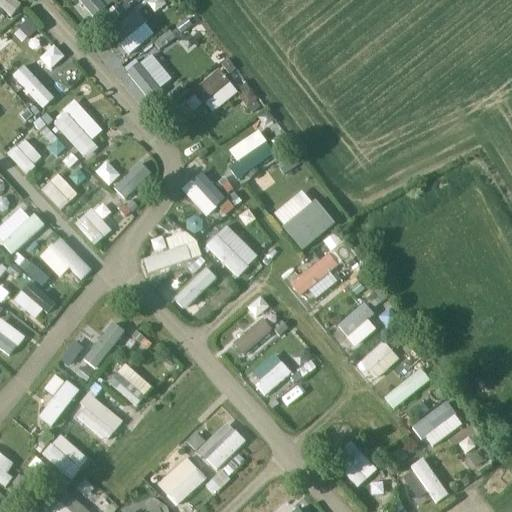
[(0,0),(0,8),(12,17),(22,4),(16,0),(0,0)]
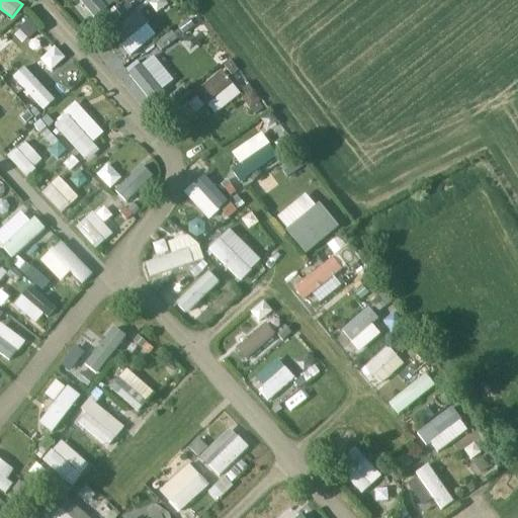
[(127,55),(162,28),(150,13),(116,40),(127,55)]
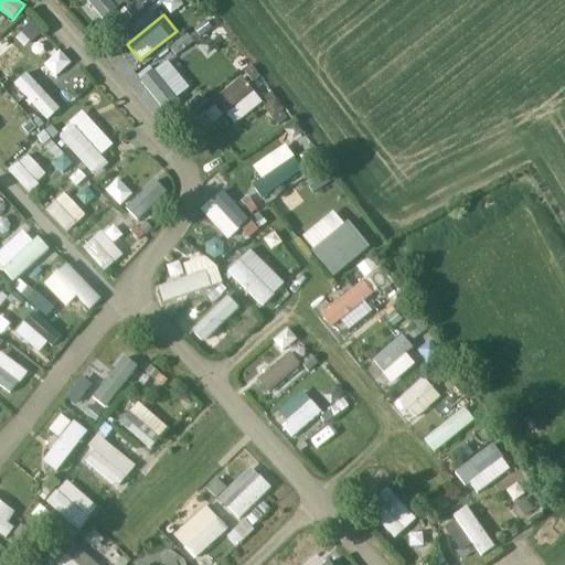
[(0,62),(19,84),(38,67),(17,44),(0,59),(0,62)]
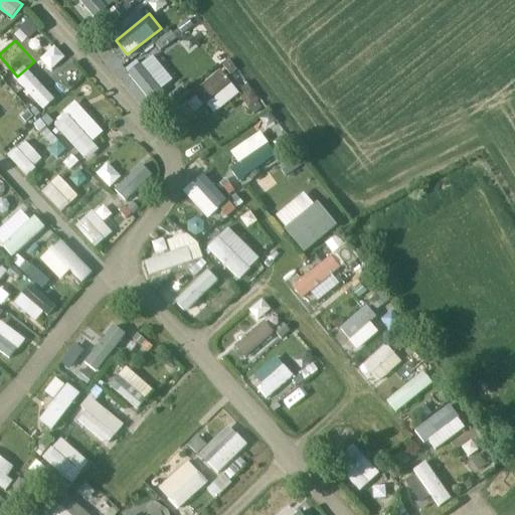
[(55,45),(40,58),(51,70),(66,57),(55,45)]
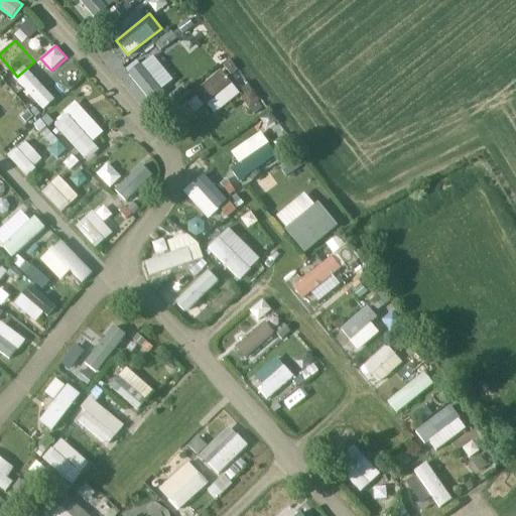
[(184,74),(188,79),(213,58),(208,53),(184,74)]
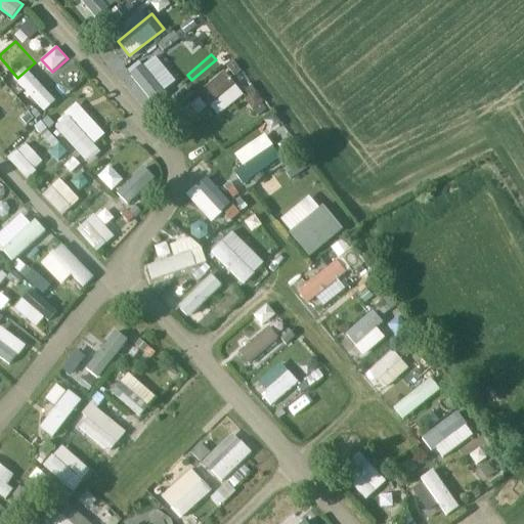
[(156,70),(135,95),(148,105),(169,81),(156,70)]
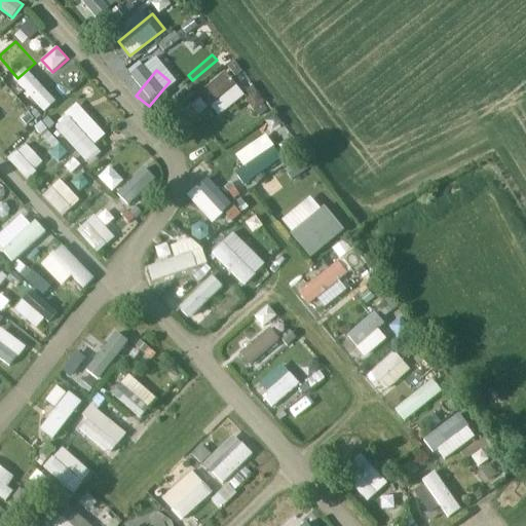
[(219,117),(246,92),(225,71),(198,96),(219,117)]
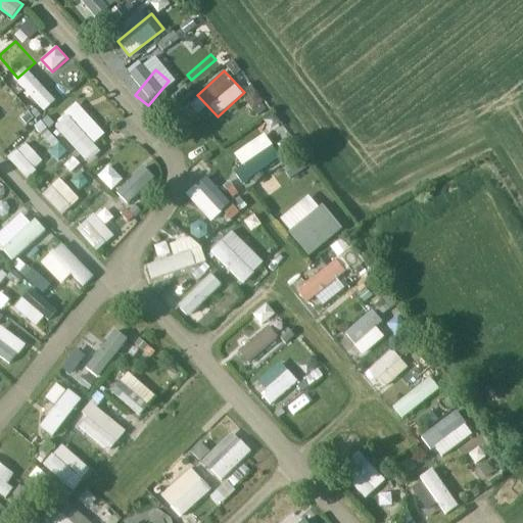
[(24,91),(44,112),(61,97),(41,75),(24,91)]
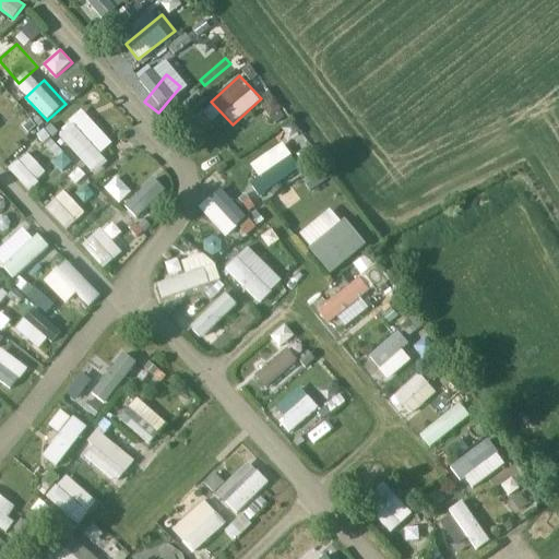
[(81,110),(56,137),(96,174),(110,159),(104,153),(115,141),(81,110)]
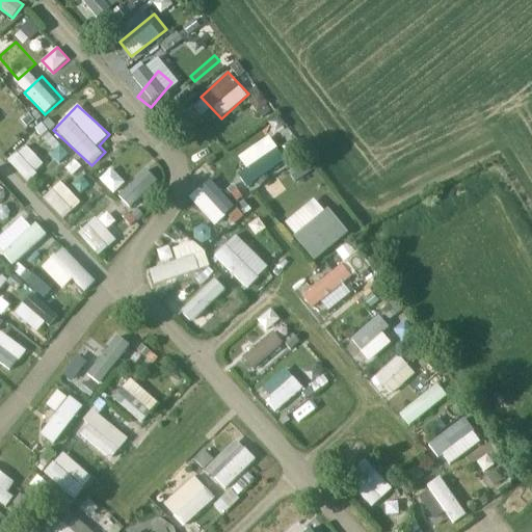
[(250,183),(286,160),(269,135),(234,158),(250,183)]
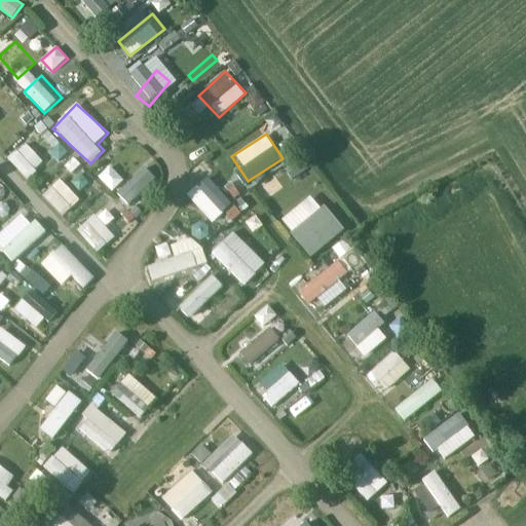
[(7,159),(27,180),(45,163),(26,143),(7,159)]
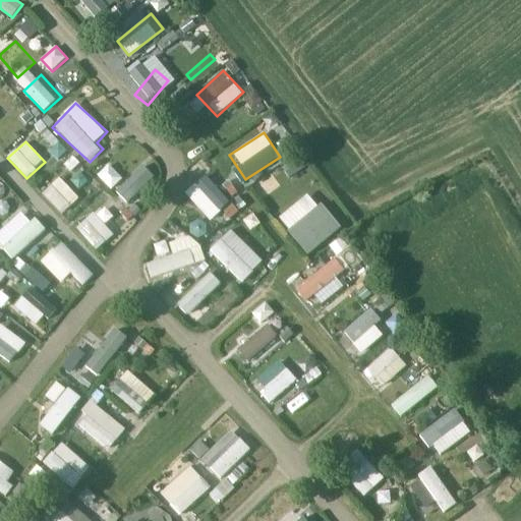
[(129,205),(156,177),(141,164),(115,191),(129,205)]
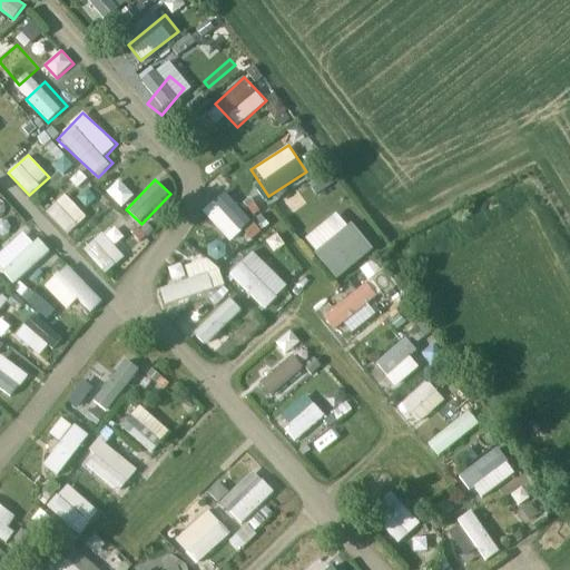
[(123,186),(111,196),(121,206),(133,197),(123,186)]
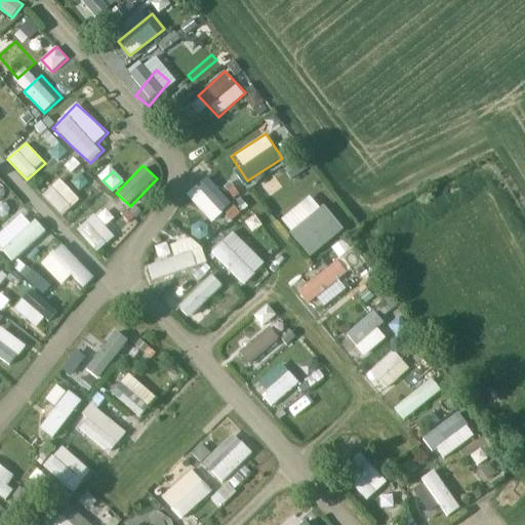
[(64,216),(83,197),(63,175),(42,195),(64,216)]
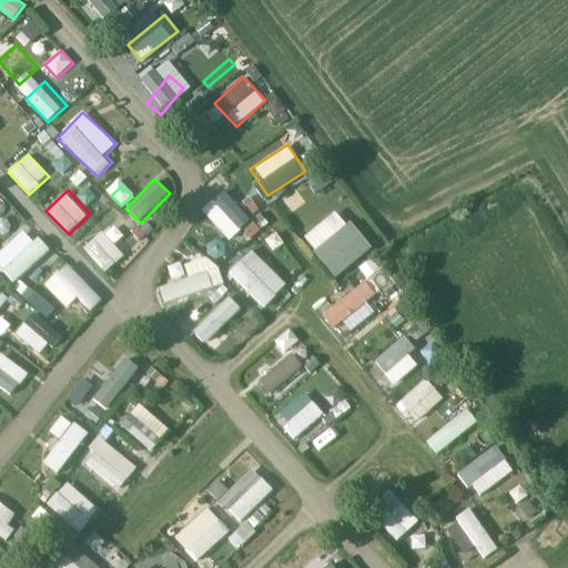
[(223,192),(202,211),(230,242),(251,224),(223,192)]
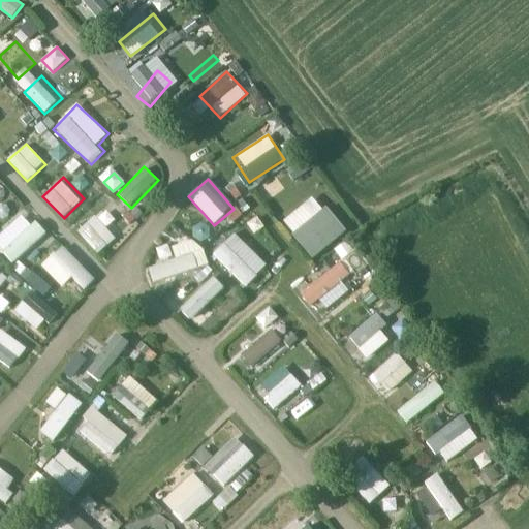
[(315,194),(282,222),(313,259),(346,231),(315,194)]
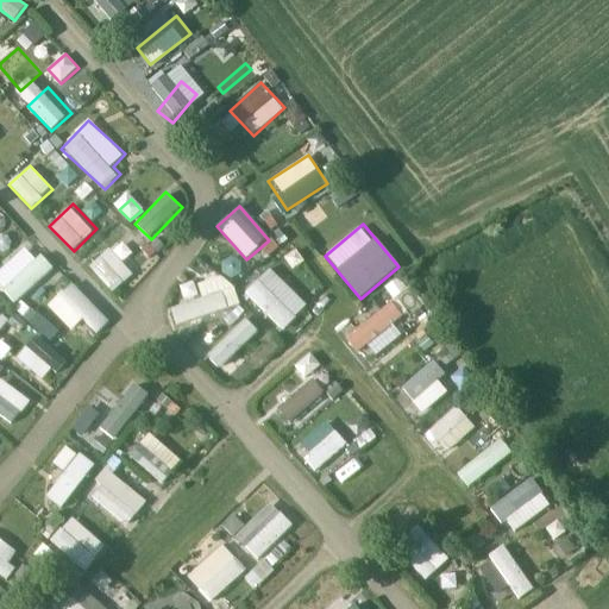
[(108,249),(89,267),(114,293),(133,274),(108,249)]
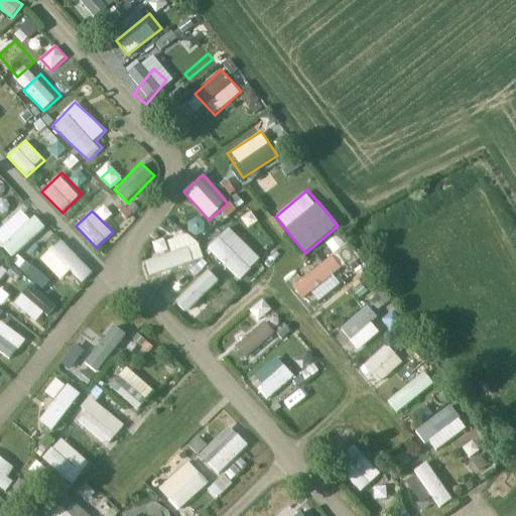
[(25,212),(4,224),(11,234),(31,222),(25,212)]
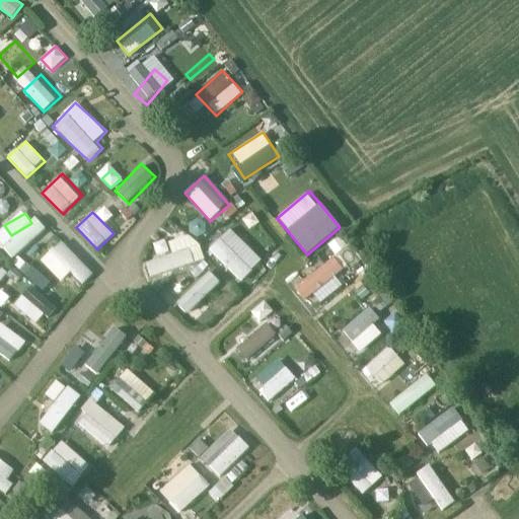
[(13,260),(47,229),(35,218),(2,248),(13,260)]
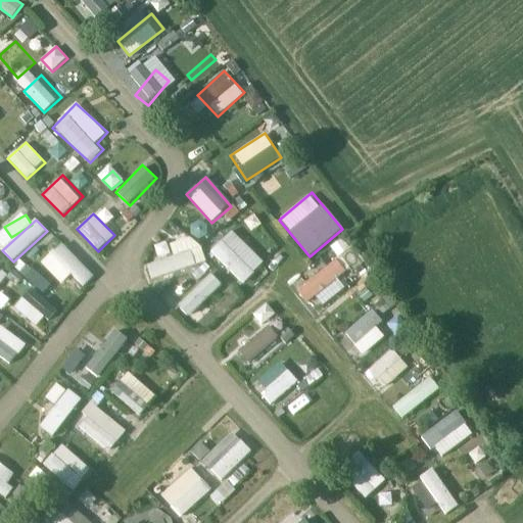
[(152,281),(205,262),(196,236),(171,245),(175,255),(147,266),(152,281)]
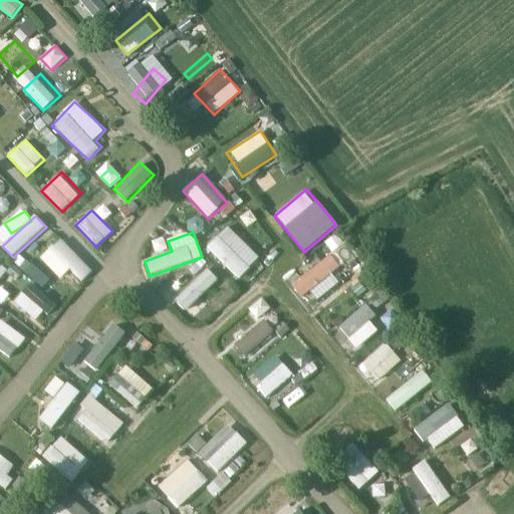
[(40,259),(60,279),(70,270),(81,282),(92,271),(61,239),(40,259)]
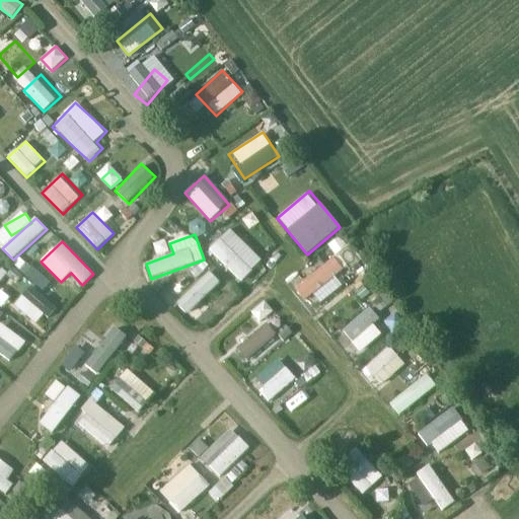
[(152,246),(155,257),(171,253),(167,241),(152,246)]
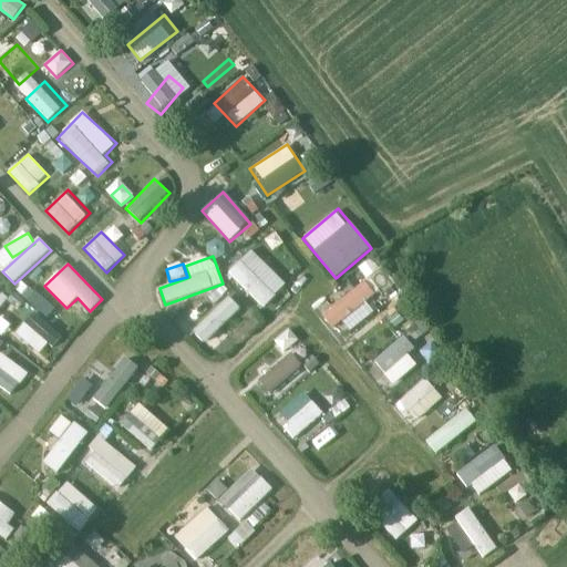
[(341,339),(374,312),(367,302),(377,295),(367,280),(322,315),(341,339)]
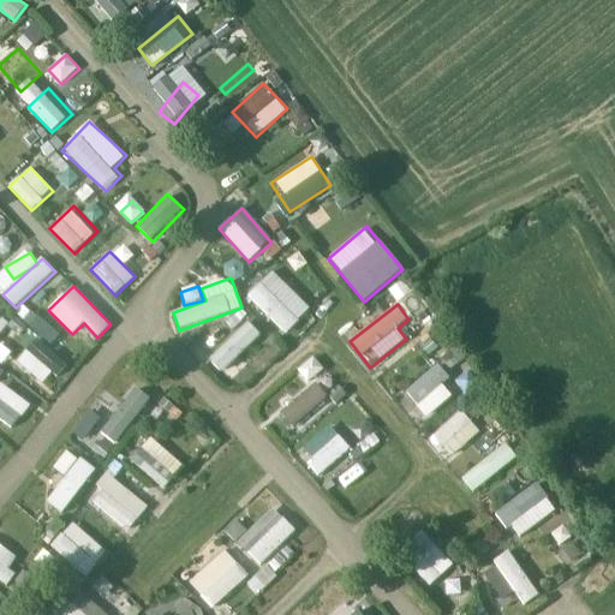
[(231,382),(269,347),(246,324),(209,359),(231,382)]
